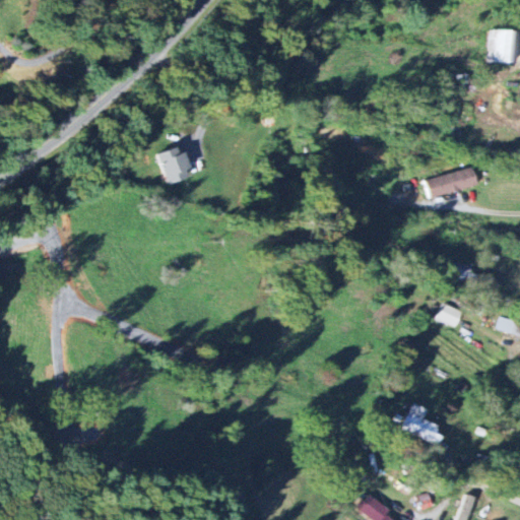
[(509,64),(510,30),(492,30),(491,63),(509,64)]
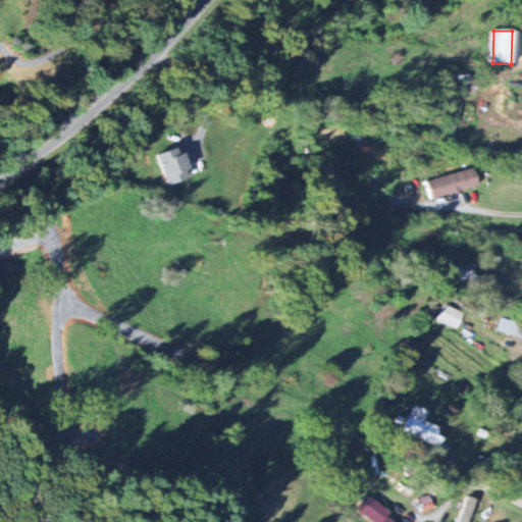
[(179,145),(154,156),(168,188),(193,176),(179,145)]
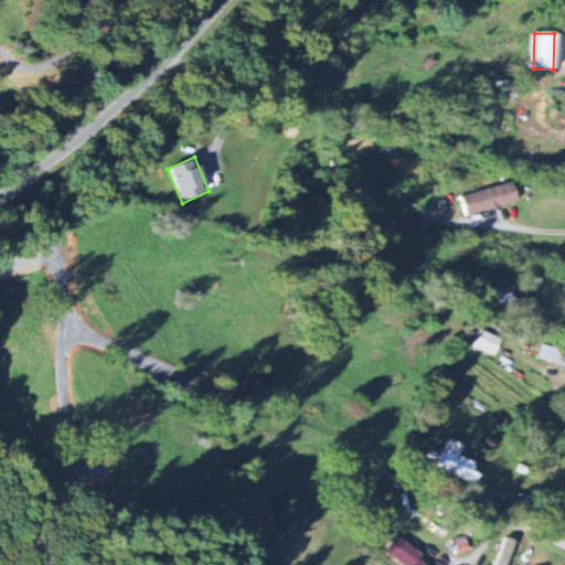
[(519,202),(513,183),(462,198),(468,216),(519,202)]
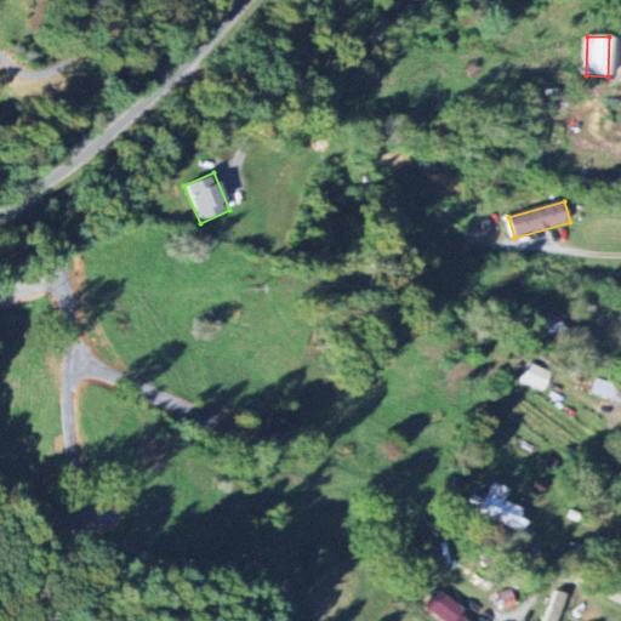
[(518,383),(545,392),(551,372),(523,364),(518,383)]
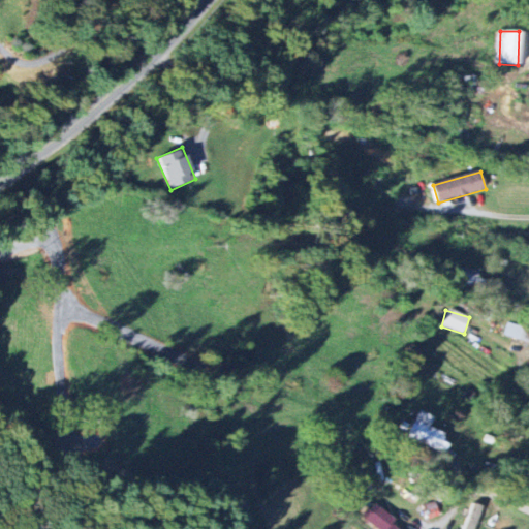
[(445,435),(429,427),(433,417),(417,410),(406,436),(444,455),(448,444),(442,441),(445,435)]
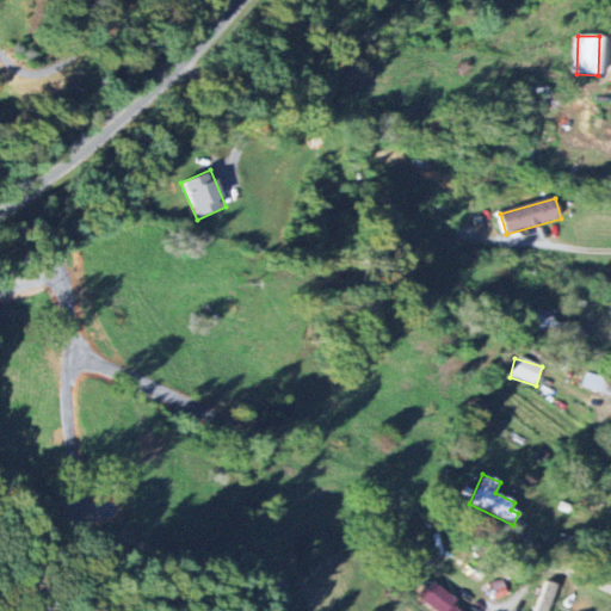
[(457,610),(452,608),(457,600),(432,581),(419,599),(434,610),(457,610)]
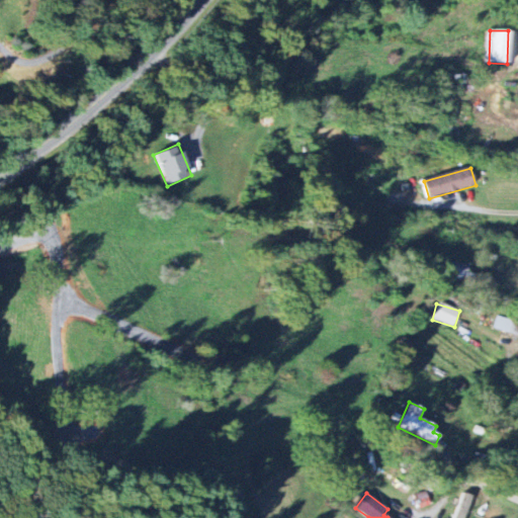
[(418,508),(429,506),(427,493),(415,495),(418,508)]
